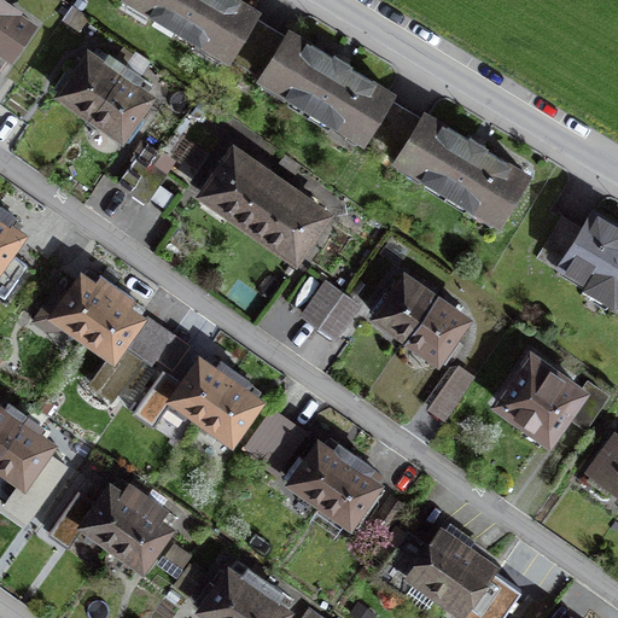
[(35,21),(4,0),(0,0),(0,52),(9,58),(19,42),(35,21)]
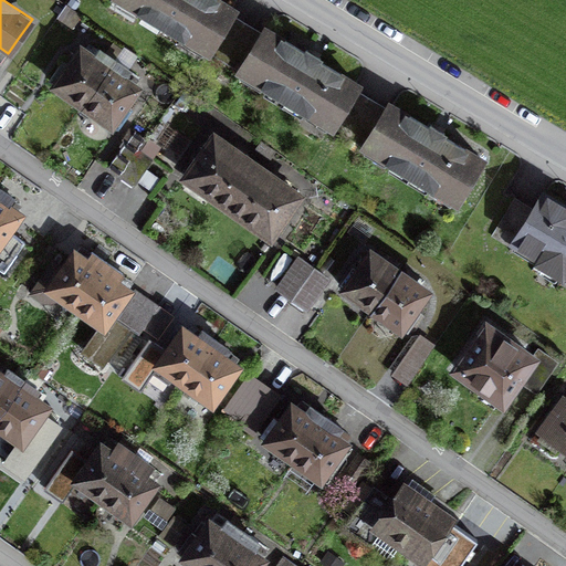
[(386,115),(350,94),(357,83),(313,58),(265,29),(260,37),(228,18),(233,7),(221,0),(108,0),(458,203),(484,159),(433,129),(391,105),(386,115)]
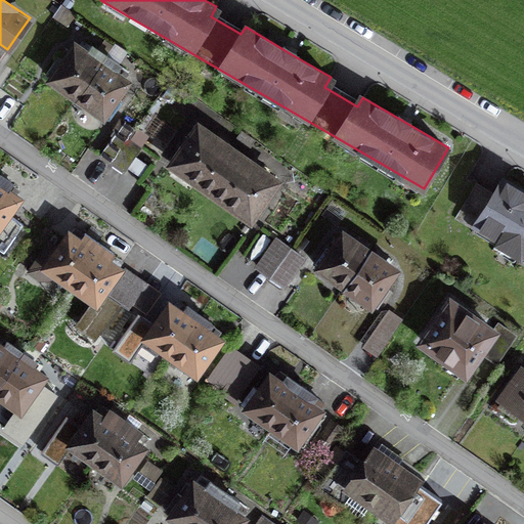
[(136,81),(71,35),(56,55),(43,75),(108,121),(122,100),(136,81)]
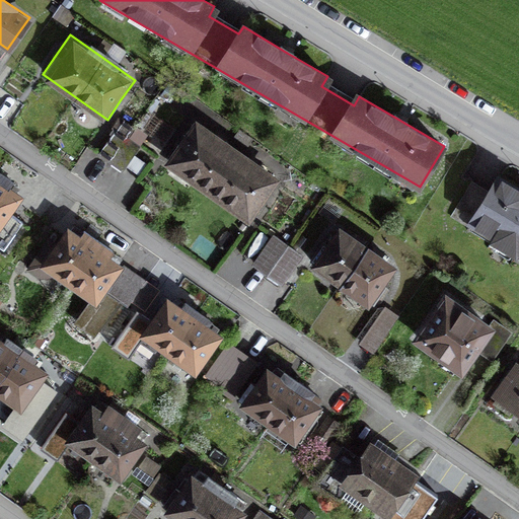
[(207,191),(237,147),(191,116),(161,159),(207,191)]
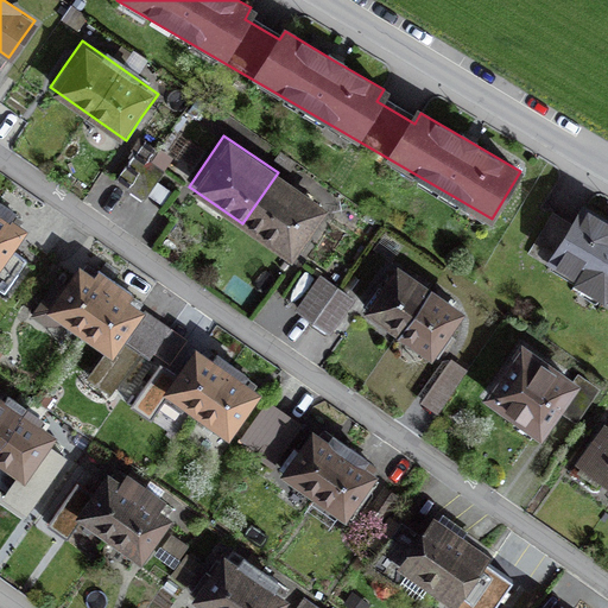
[(164,171),(149,162),(156,150),(141,140),(114,182),(122,188),(138,197),(144,202),(164,171)]
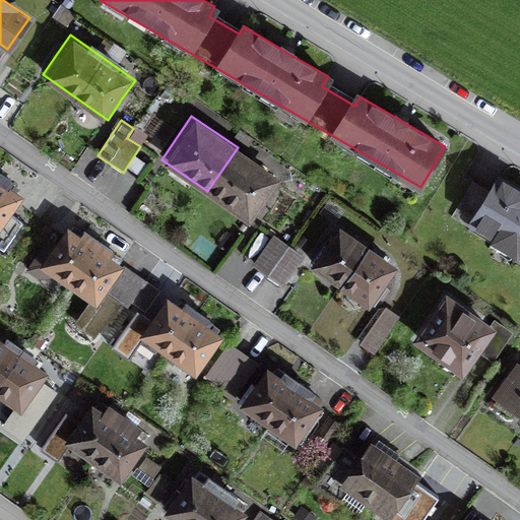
[(238,147),(207,191),(247,218),(276,175),(238,147)]
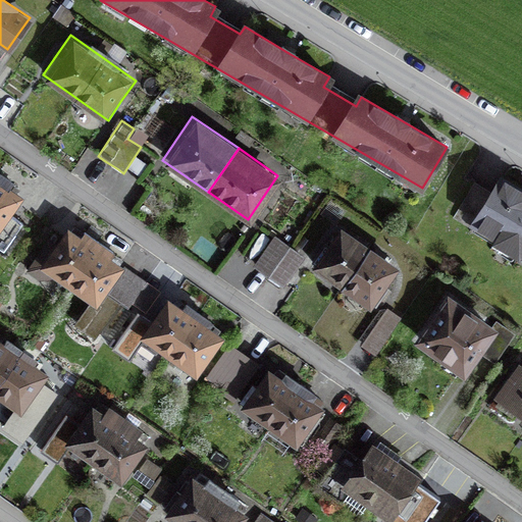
[(521,186),(485,164),(453,217),(521,259),(521,186)]
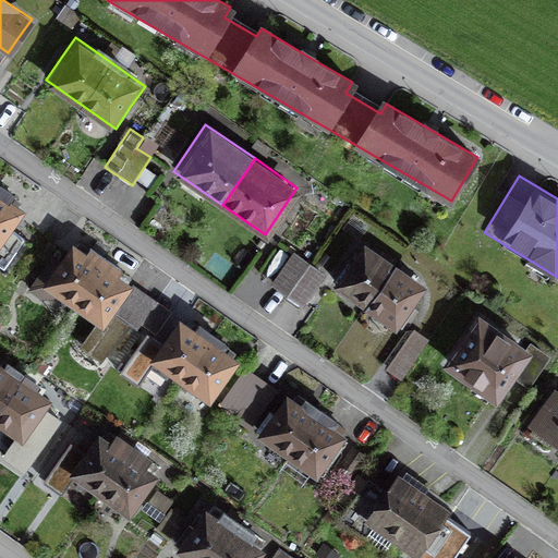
[(0,261),(10,267),(26,242),(7,229),(20,210),(13,206),(9,203),(14,193),(0,183),(0,261)]
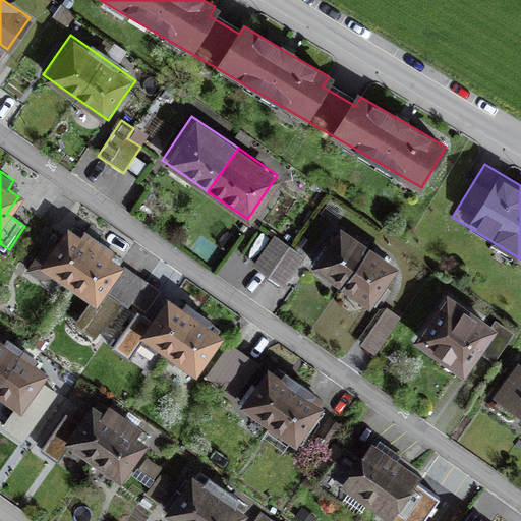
[(80,228),(74,224),(57,248),(49,243),(30,271),(45,282),(54,270),(94,298),(78,320),(96,332),(118,301),(102,290),(123,259),(118,255),(80,228)]
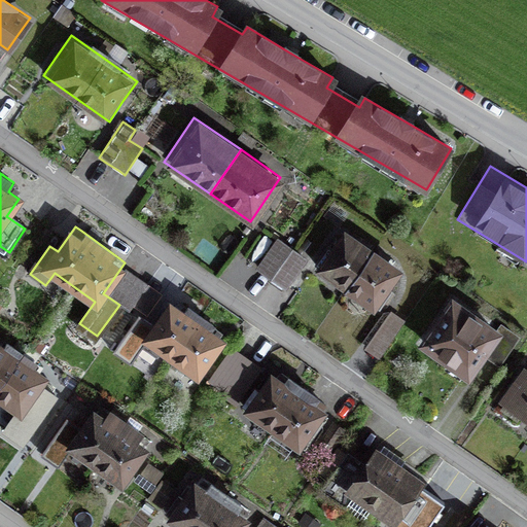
[(327,246),(315,265),(381,309),(392,292),(403,275),(339,231),(327,246)]
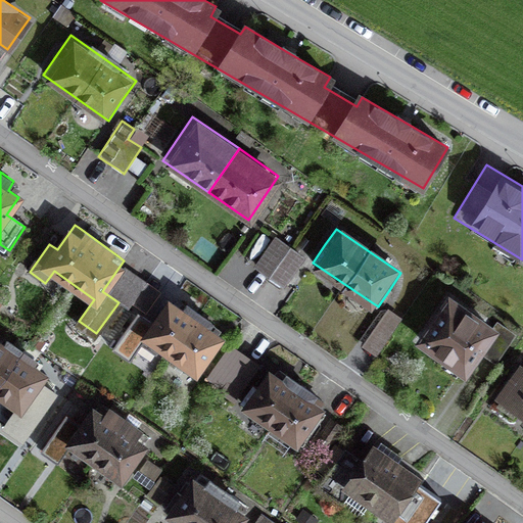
[(302,262),(271,238),(251,265),(259,271),(276,283),(283,288),(302,262)]
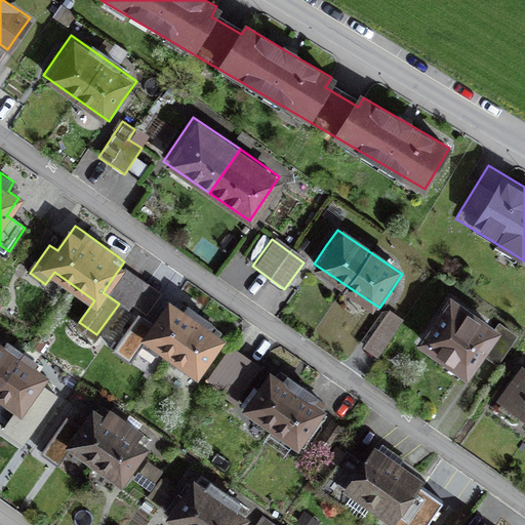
[(173,353),(202,313),(176,294),(148,334),(173,353)]
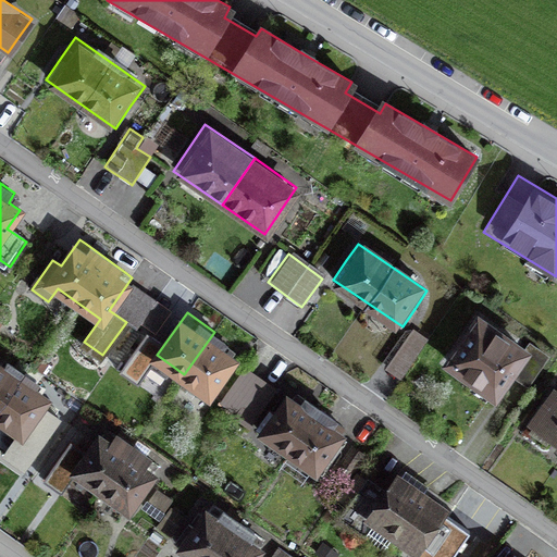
[(532,350),(474,312),(441,363),(497,401),(532,350)]
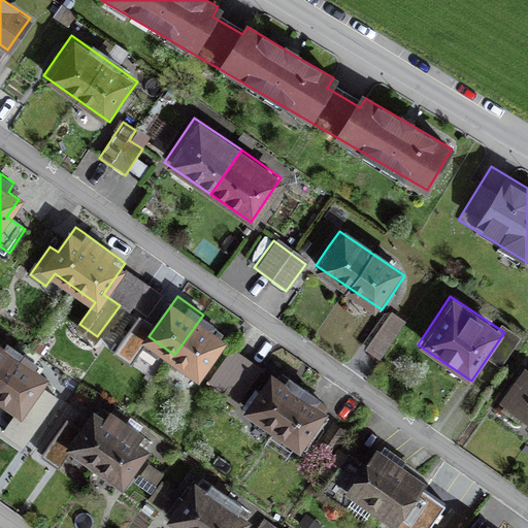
[(203,315),(174,355),(199,371),(228,331),(203,315)]
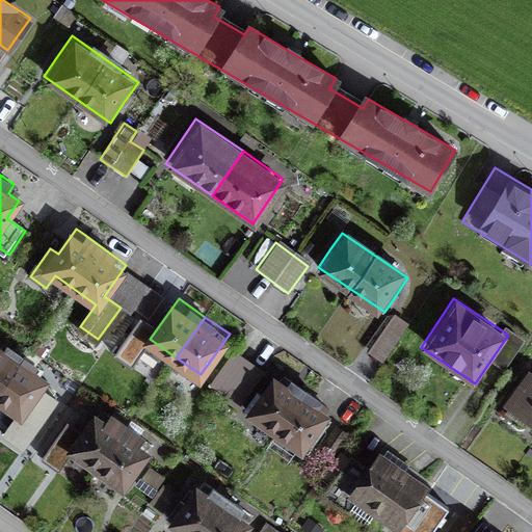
[(407,329),(392,317),(369,347),(384,360),(407,329)]
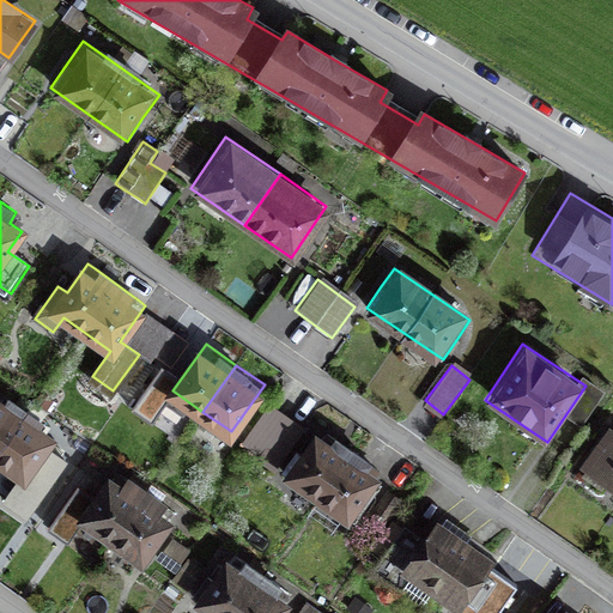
[(0,449),(26,412),(10,400),(7,404),(4,407),(0,405),(0,449)]
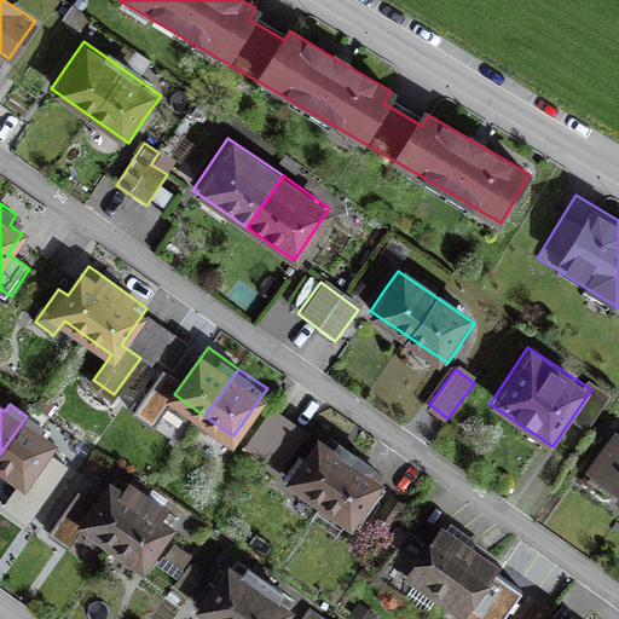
[(285,462),(305,433),(296,427),(281,416),(271,410),(250,439),(285,462)]
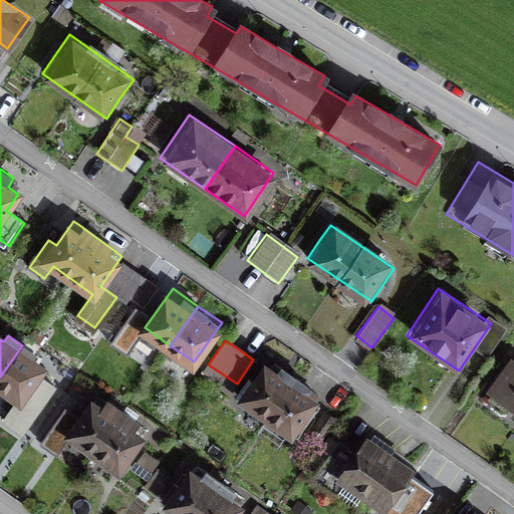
[(0,376),(0,386),(18,399),(3,420),(22,434),(55,387),(37,373),(41,368),(30,359),(32,356),(34,353),(22,345),(0,376)]
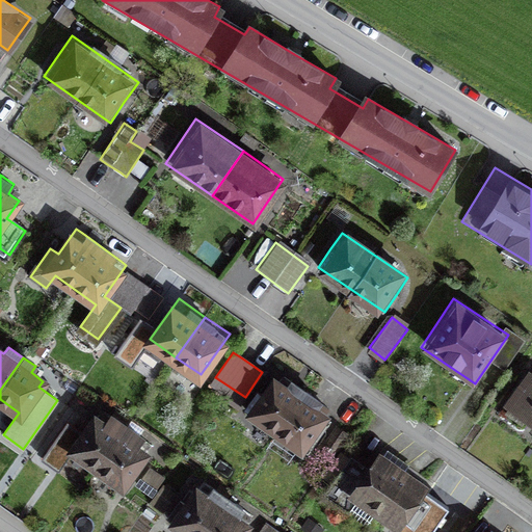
[(531,421),(531,375),(526,371),(504,402),(531,421)]
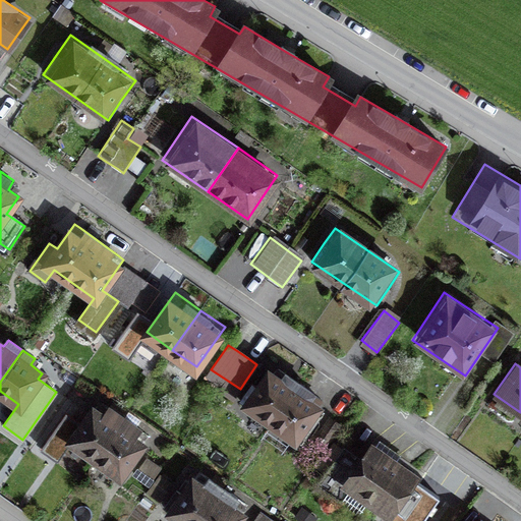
[(270,423),(293,390),(298,382),(274,364),(257,389),(251,385),(239,402),(270,423)]
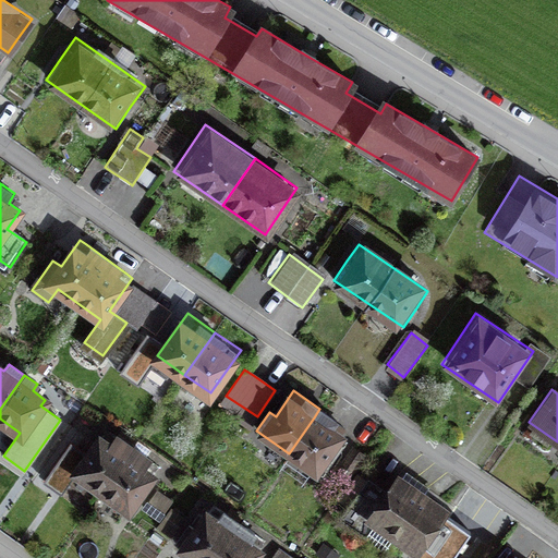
[(314,417),(289,453),(319,474),(344,439),(314,417)]
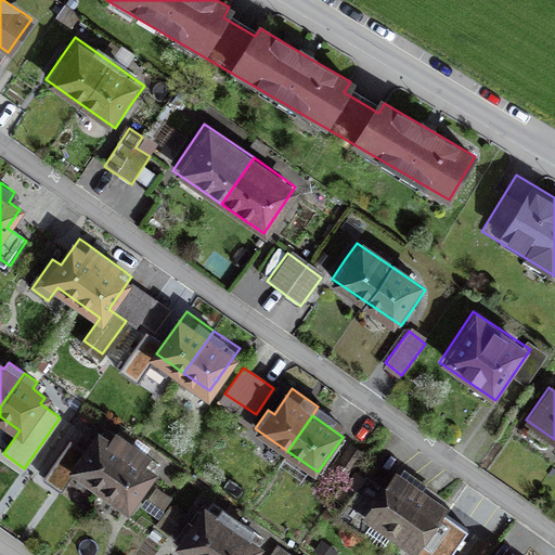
[(132,446),(116,435),(110,443),(100,437),(89,453),(71,440),(64,449),(42,479),(62,492),(77,470),(102,488),(132,446)]
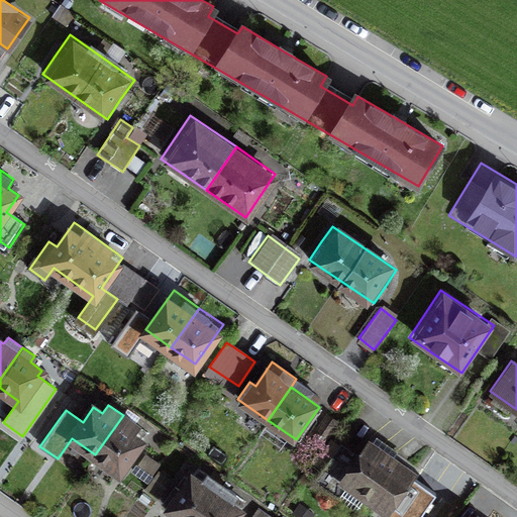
[(138,425),(123,415),(95,455),(110,466),(119,472),(130,455),(140,440),(132,434),(138,425)]
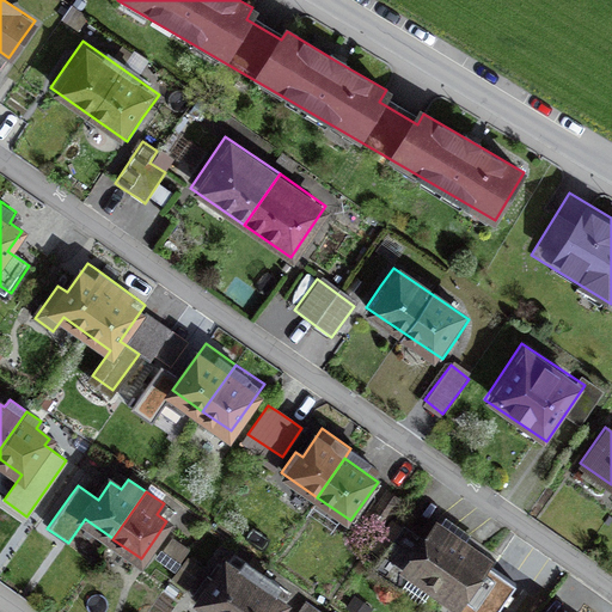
[(487,558),(423,513),(386,564),(450,610),(487,558)]
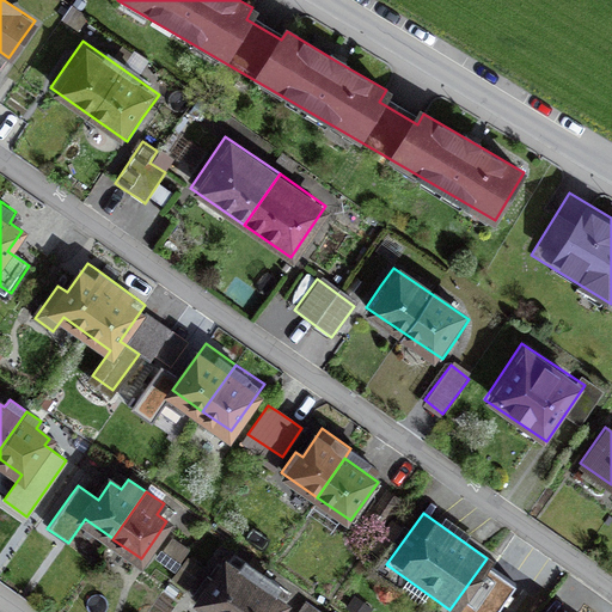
[(201,600),(212,609),(216,611),(234,611),(263,574),(245,562),(239,571),(227,563),(221,573),(214,581),(208,576),(194,595),(201,600)]
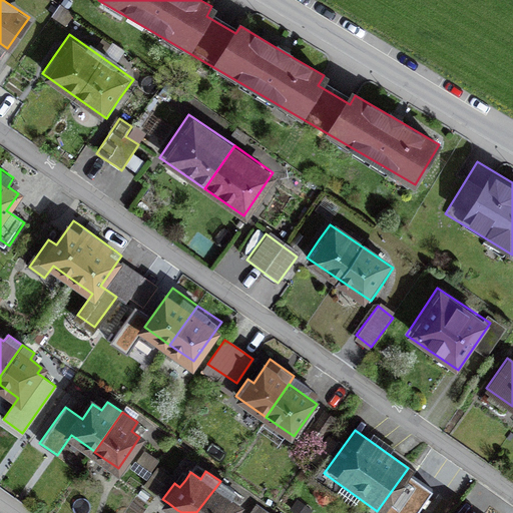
[(234,491),(220,481),(196,512),(232,512),(238,506),(228,499),(234,491)]
